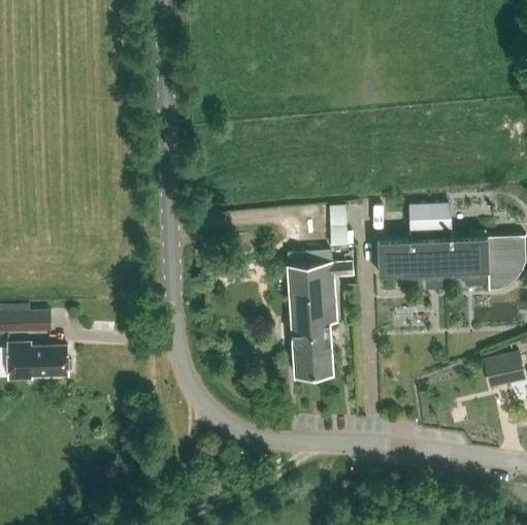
[(334,203),(336,244),(353,244),(351,203),(334,203)]
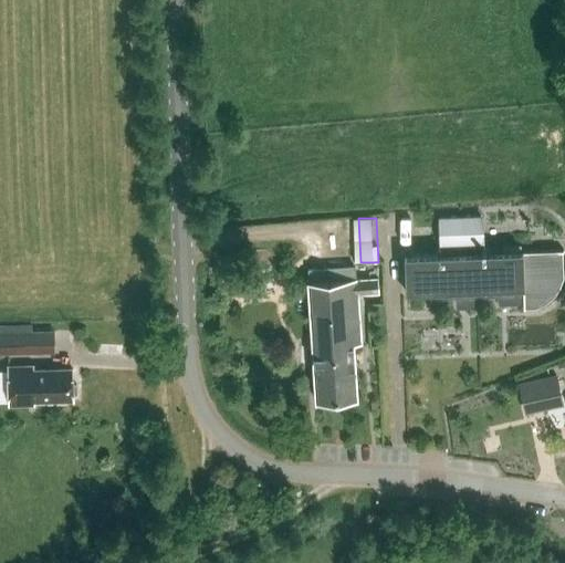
[(562,252),(480,256),(480,254),(483,254),(483,251),(480,251),(479,218),(439,220),(440,257),(403,259),(404,295),(427,294),(429,302),(454,301),(456,310),(470,309),(471,300),(494,299),(497,308),(522,306),(522,311),(523,311),(523,306),(533,306),(542,302),(548,296),(555,288),(558,279),(557,269),(557,254),(562,254),(562,252)]
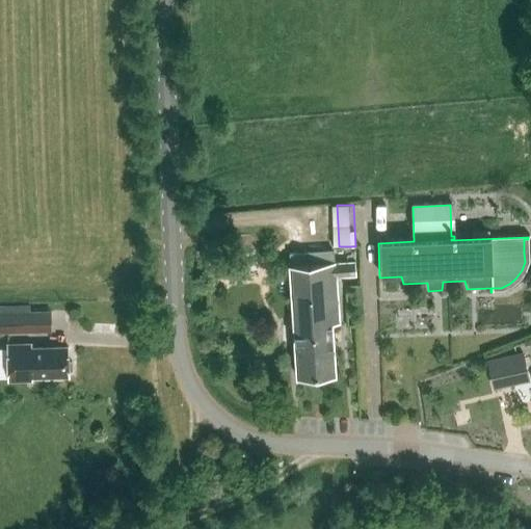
[(281,350),(295,349),(297,378),(334,376),(330,325),(338,324),(335,276),(354,275),(353,264),(334,265),(333,253),(289,256),(290,267),(294,327),(279,328),(281,350)]
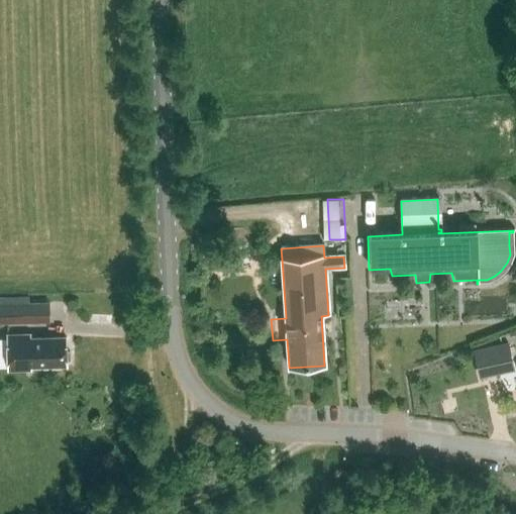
[(0,324),(28,325),(27,306),(0,306),(0,324)]
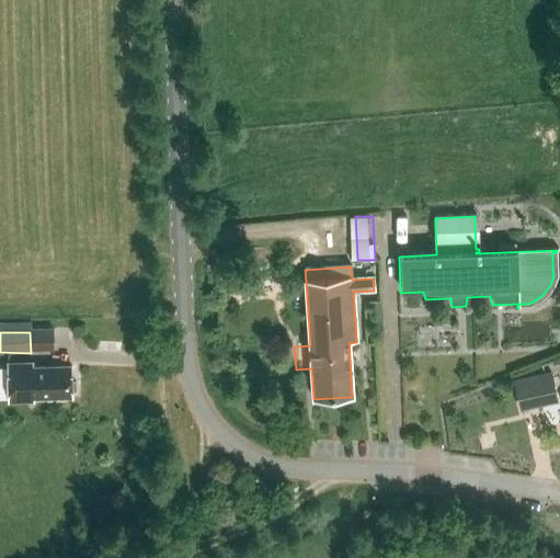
[(73,383),(70,382),(70,367),(32,368),(32,364),(6,365),(7,405),(33,405),(32,399),(71,398),(71,393),(75,390),(73,383)]
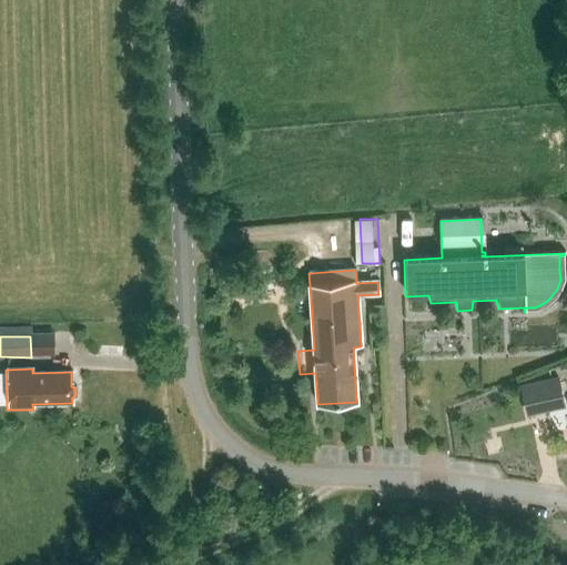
[(564,410),(557,377),(518,386),(525,417),(564,410)]
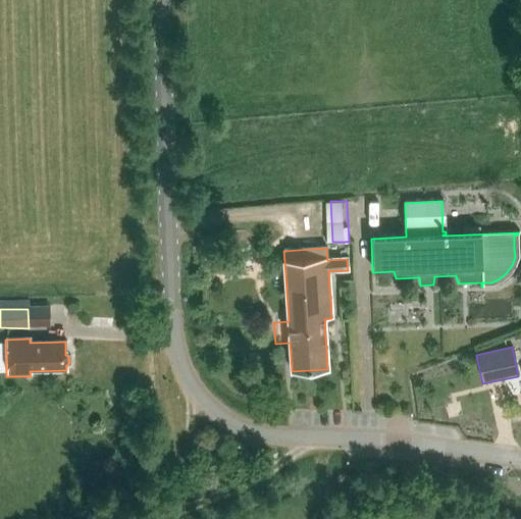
All buildings are outlined.
